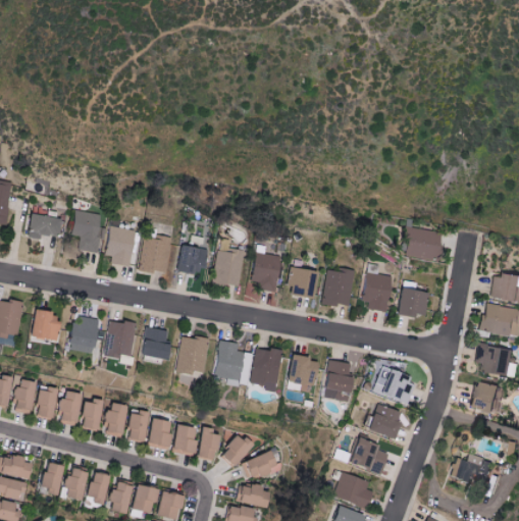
[(0,221),(6,222),(7,214),(6,214),(9,180),(0,179),(0,221)]
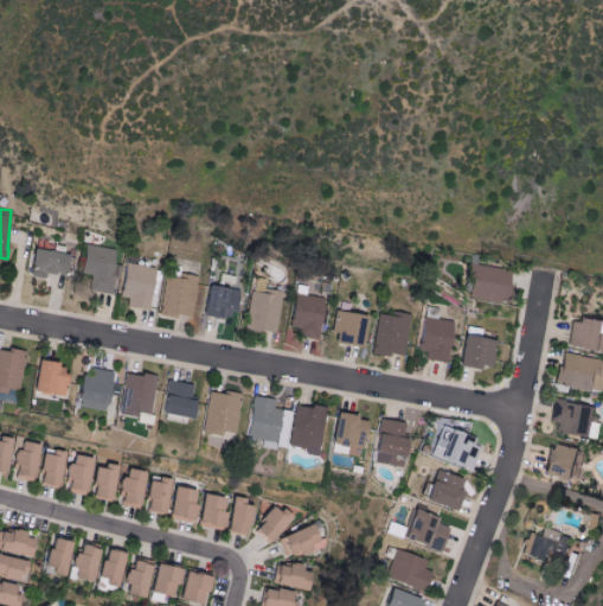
[(113,293),(120,249),(89,244),(83,276),(91,279),(90,289),(113,293)]
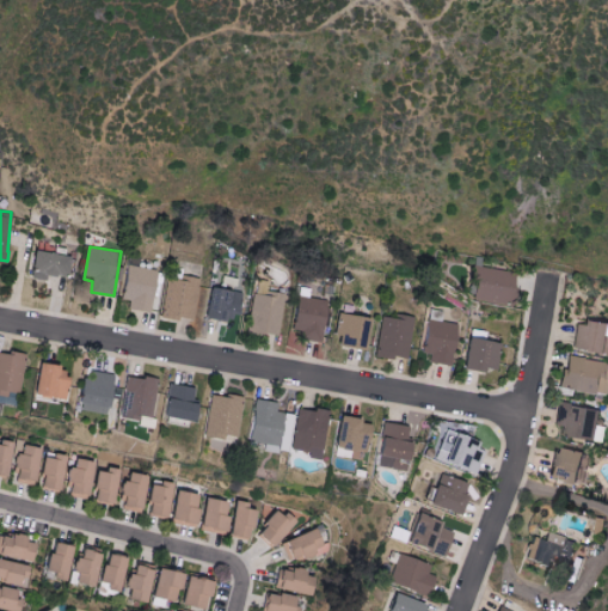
[(68,280),(73,256),(34,249),(30,267),(34,268),(32,274),(68,280)]
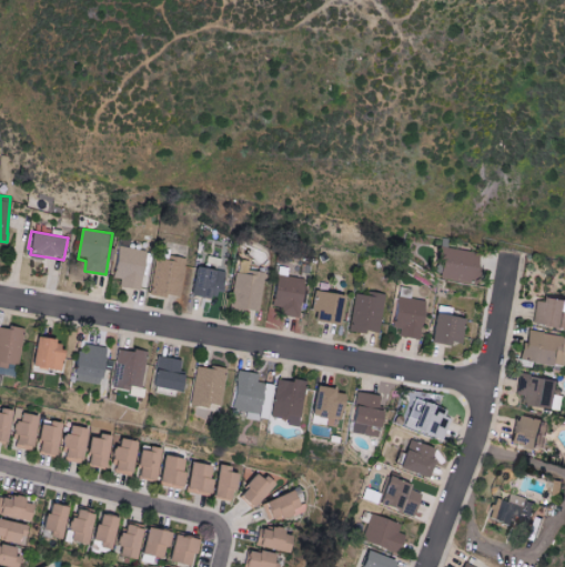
[(115,276),(123,277),(122,286),(143,290),(149,249),(119,245),(115,276)]
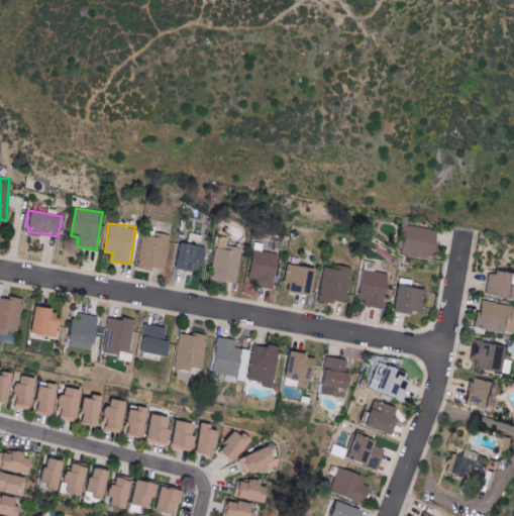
[(431,258),(435,229),(402,224),(398,251),(431,258)]
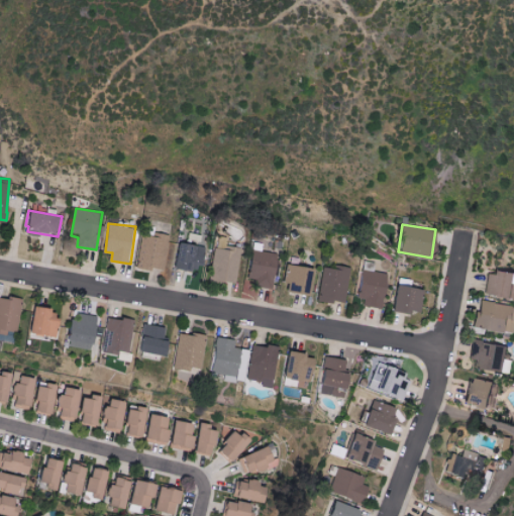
[(141,231),(138,268),(167,270),(170,233),(141,231)]
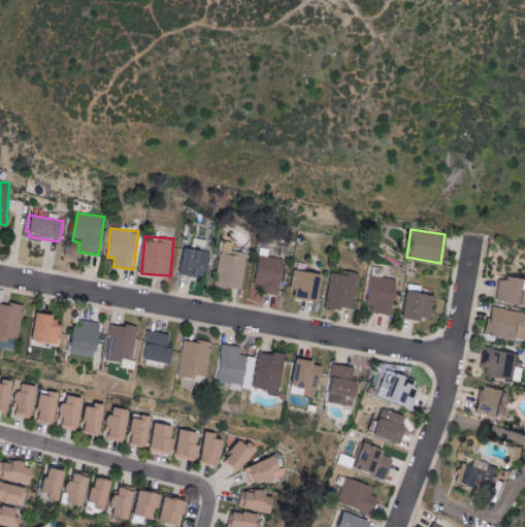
[(211,253),(183,246),(177,275),(200,280),(201,270),(207,271),(211,253)]
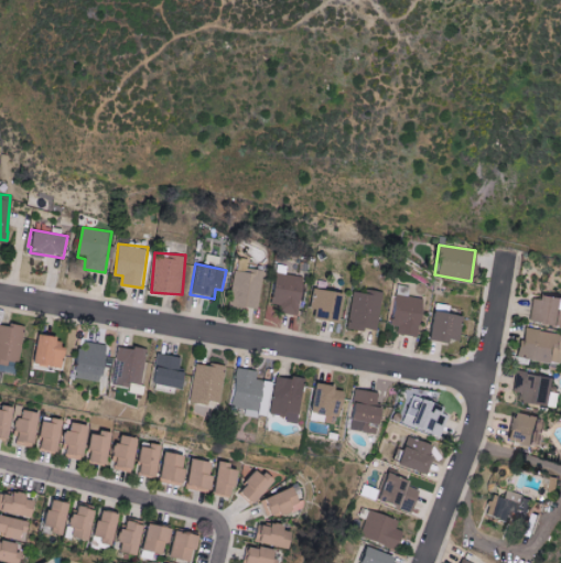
[(234,270),(230,306),(261,309),(265,270),(247,268),(246,271),(234,270)]
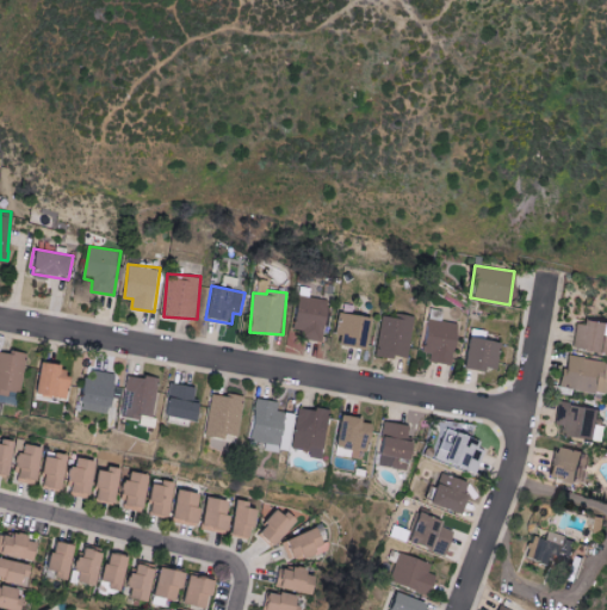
[(303,339),(324,342),(329,299),(297,295),(293,328),(304,330),(303,339)]
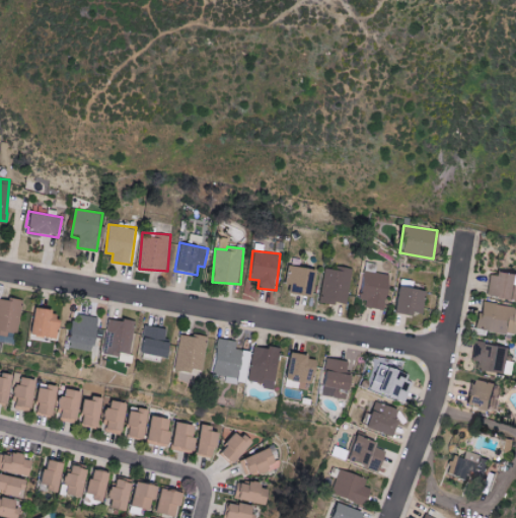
[(354,269),(325,265),(320,301),(349,305),(354,269)]
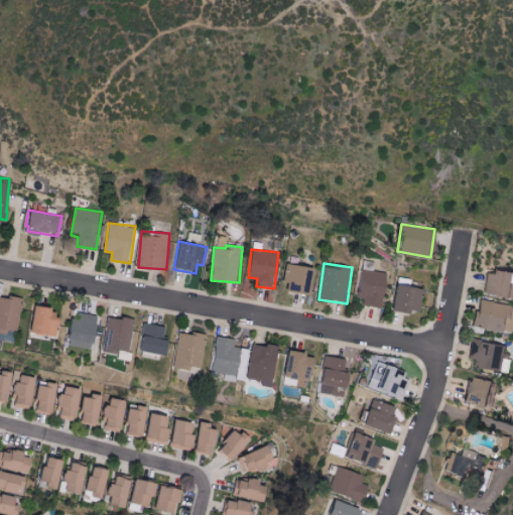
[(309,294),(312,267),(286,264),(283,291),(309,294)]
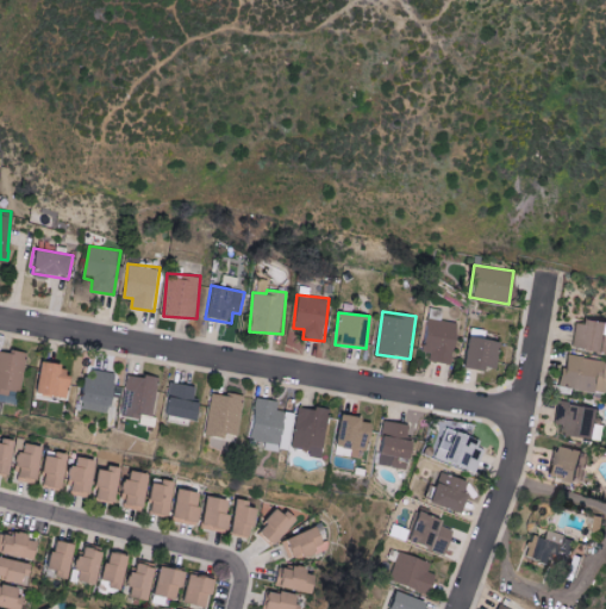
[(454,364),(457,321),(425,318),(422,352),(430,353),(430,361),(454,364)]
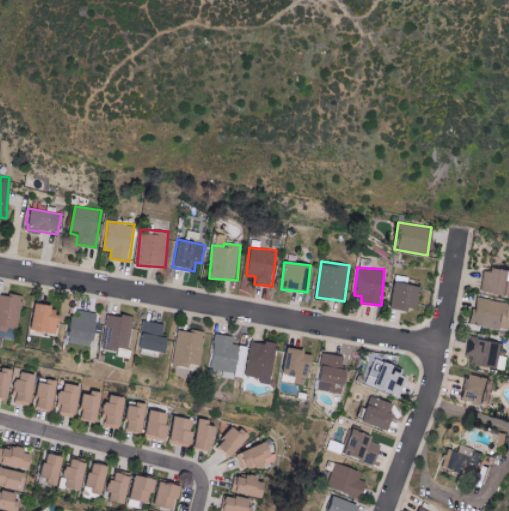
[(481,290),(508,294),(508,270),(485,267),(481,290)]
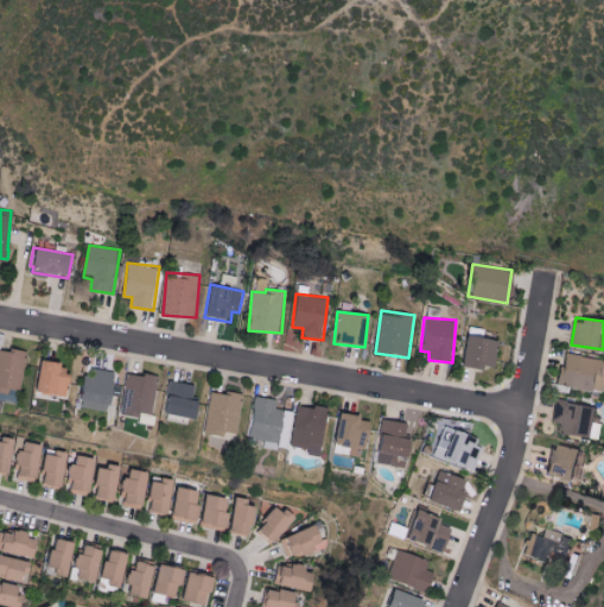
[(462,366),(495,370),(498,339),(464,336),(462,366)]
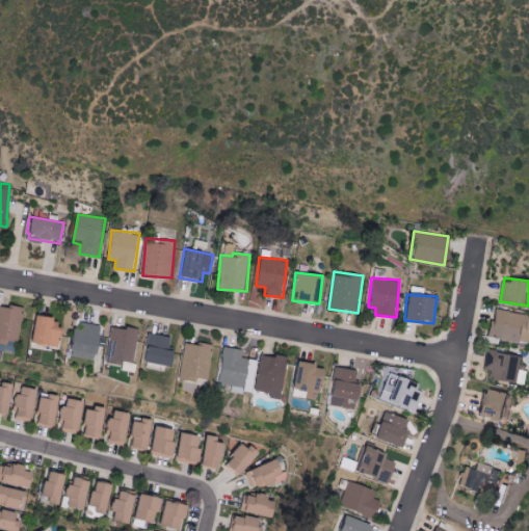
[(25,308),(0,303),(0,341),(20,345),(25,308)]
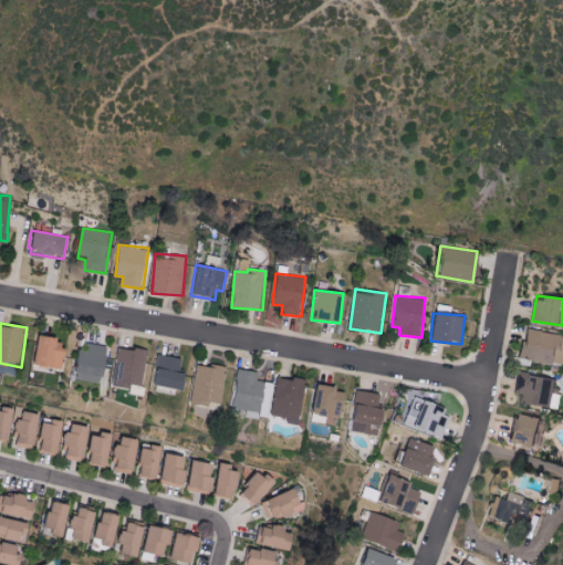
[(562,334),(525,328),(521,358),(562,364),(562,334)]
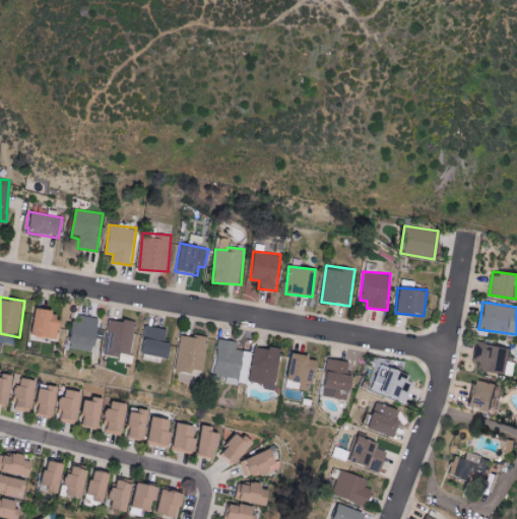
[(60,312),(31,309),(29,335),(51,337),(51,338),(57,339),(60,312)]
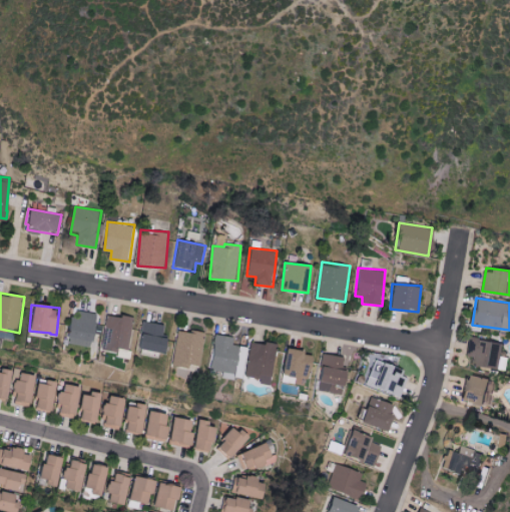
[(96,314),(69,312),(66,344),(93,346),(96,314)]
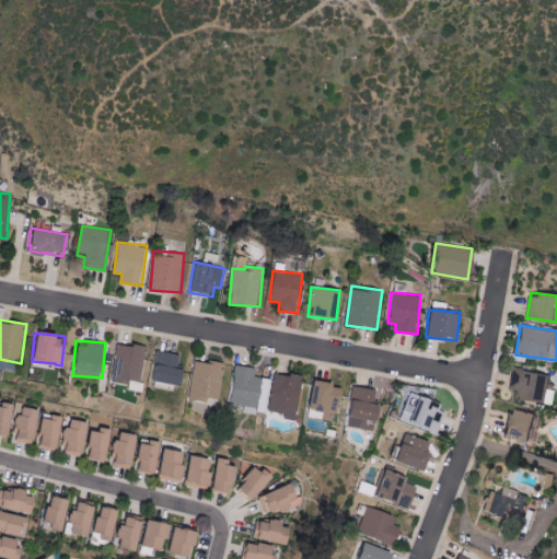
[(148,346),(116,344),(112,382),(130,384),(130,380),(144,381),(148,346)]
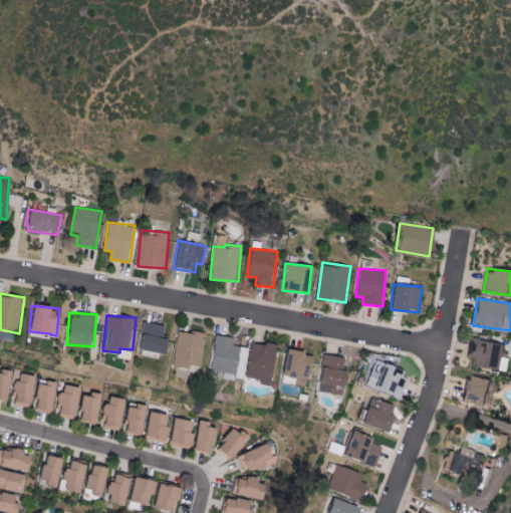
[(140,350),(164,352),(167,325),(143,322),(140,350)]
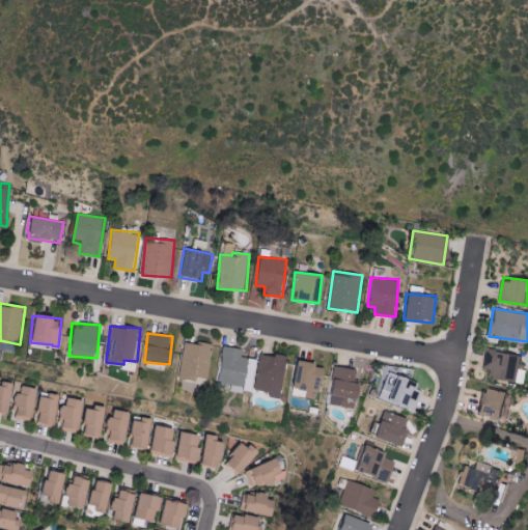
[(211,379),(213,344),(184,342),(181,380),(198,381),(199,378),(211,379)]
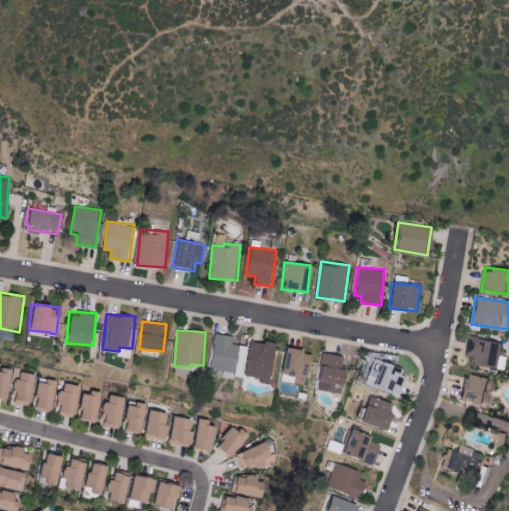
[(244,377),(247,345),(234,344),(235,336),(214,334),(211,369),(227,371),(226,375),(244,377)]
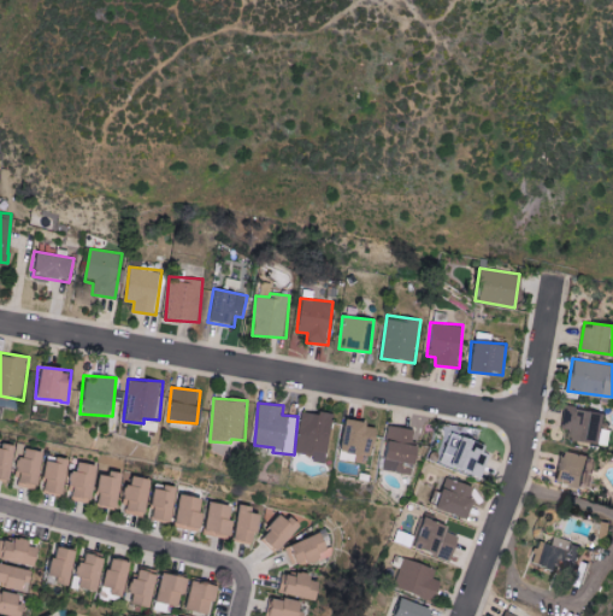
[(605,445),(609,411),(565,406),(563,428),(570,428),(569,440),(605,445)]
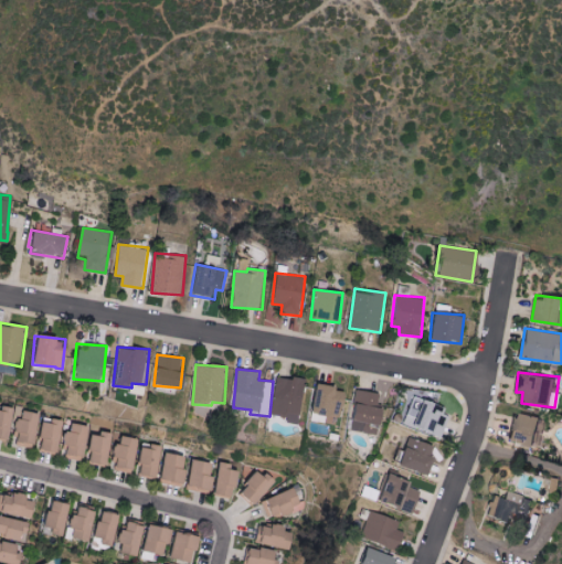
[(276,376),(274,416),(286,416),(286,423),(303,424),(306,378),(276,376)]
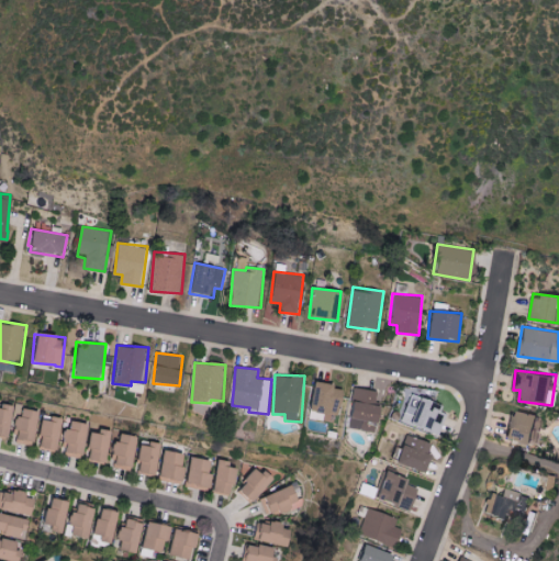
[(308,411),(338,414),(342,386),(311,382),(308,411)]
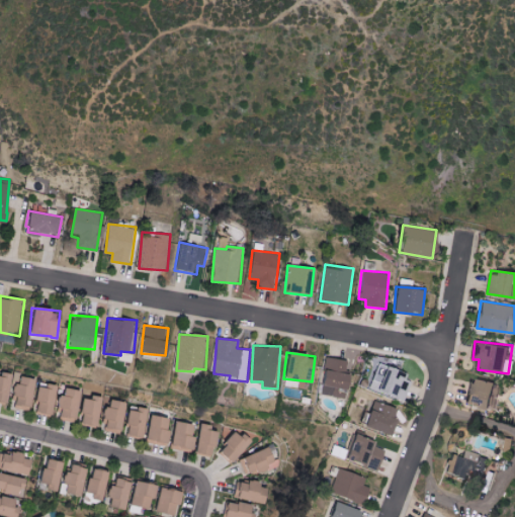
[(350,360),(325,357),(321,395),(346,398),(350,360)]
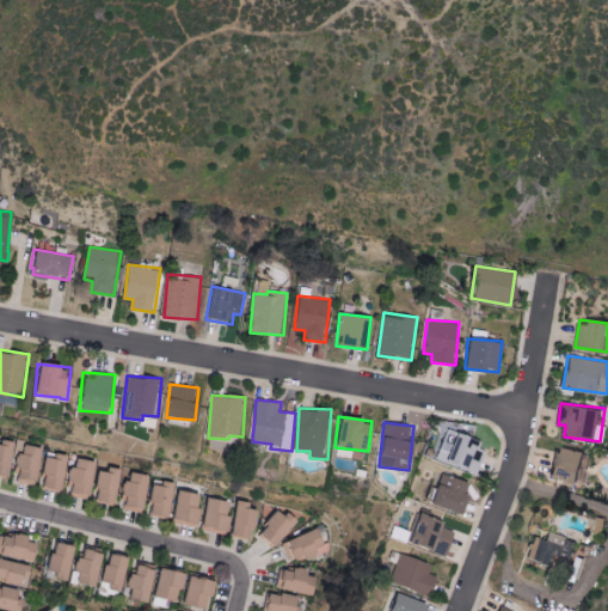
[(435,460),(478,474),(485,451),(478,448),(480,440),(444,429),(435,460)]
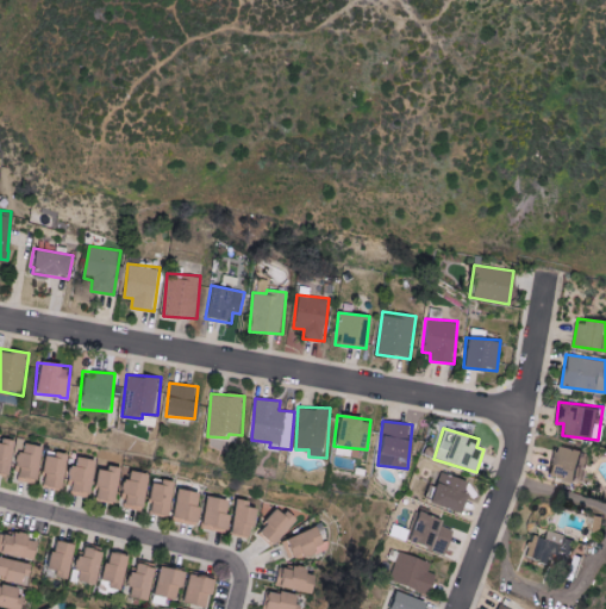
[(0,473),(7,476),(14,440),(0,437),(0,440),(0,473)]
